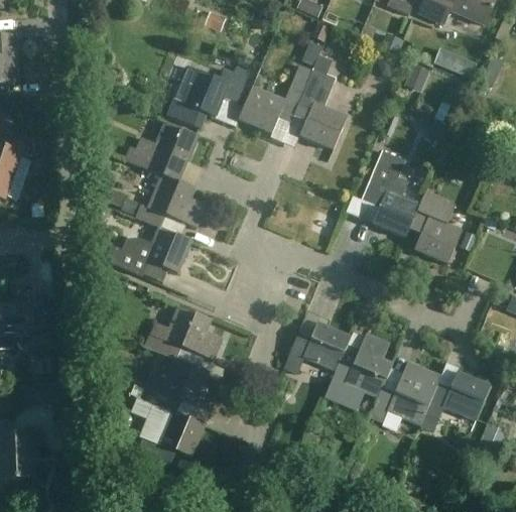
[(387,0),(386,4),(407,13),(412,0),(387,0)]
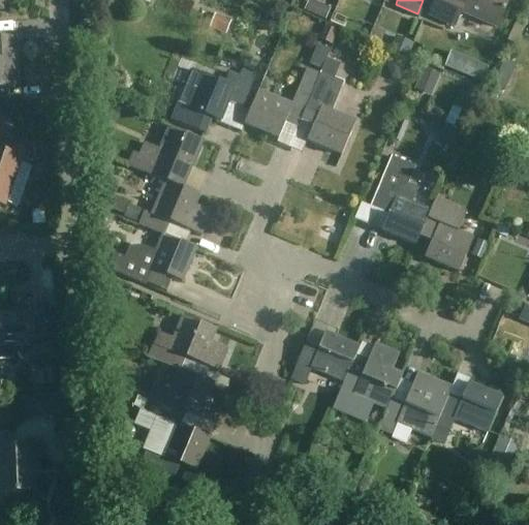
[(496,24),(505,0),(432,0),(428,11),(454,23),(460,8),(496,24)]
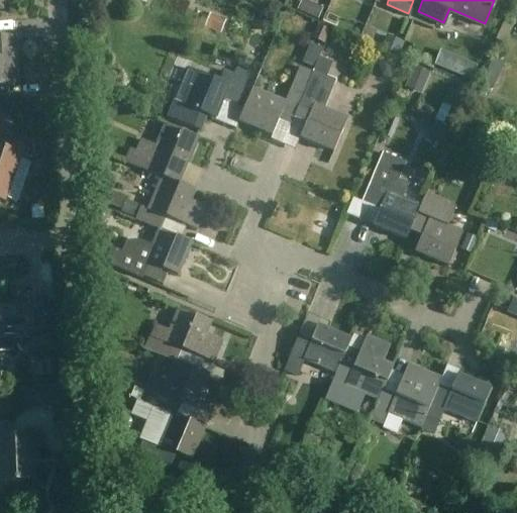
[(228,31),(229,18),(210,17),(209,30),(228,31)]
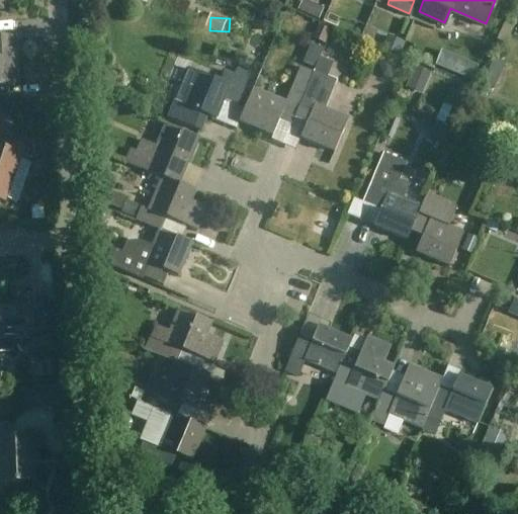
[(0,59),(16,59),(15,34),(0,34),(0,59)]
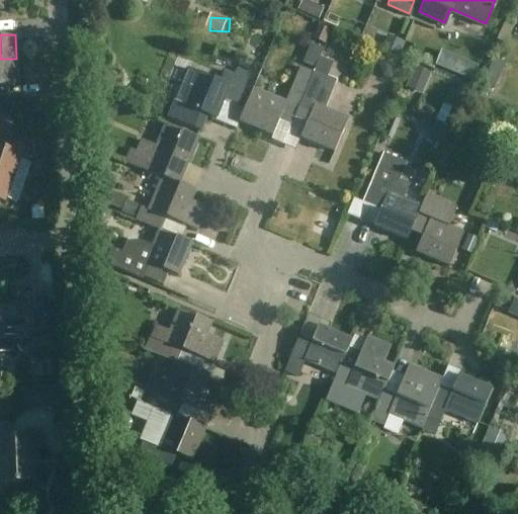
[(41,64),(51,52),(38,44),(29,55),(41,64)]
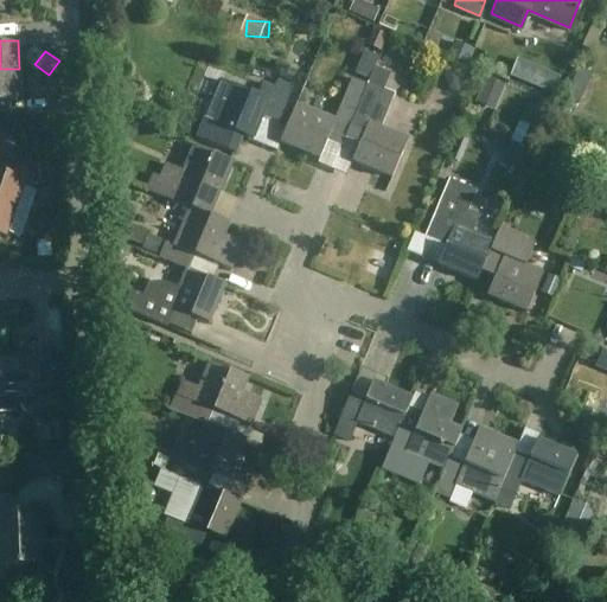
[(407,136),(379,125),(394,91),(382,87),(389,70),(374,63),(366,82),(345,136),(359,142),(351,160),(390,175),(407,136)]
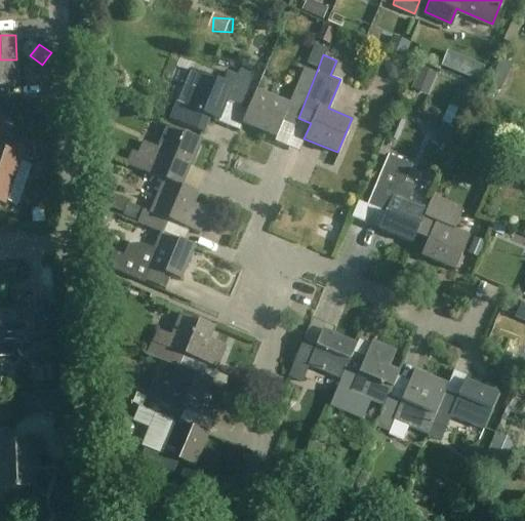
[(16,59),(0,59),(0,84),(17,83),(16,59)]
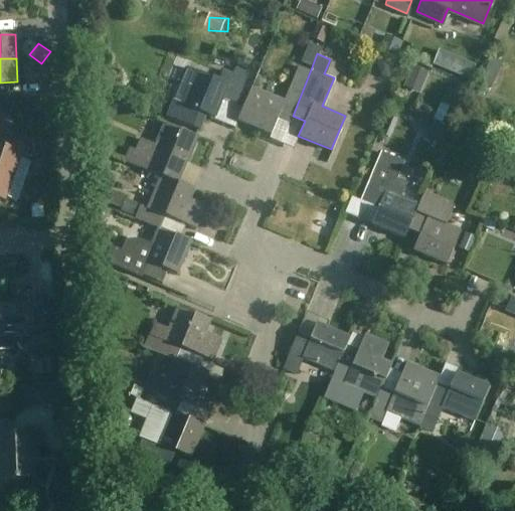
[(290,123),(293,116),(311,69),(298,63),(283,99),(250,84),(236,120),(270,133),(277,118),(290,123)]
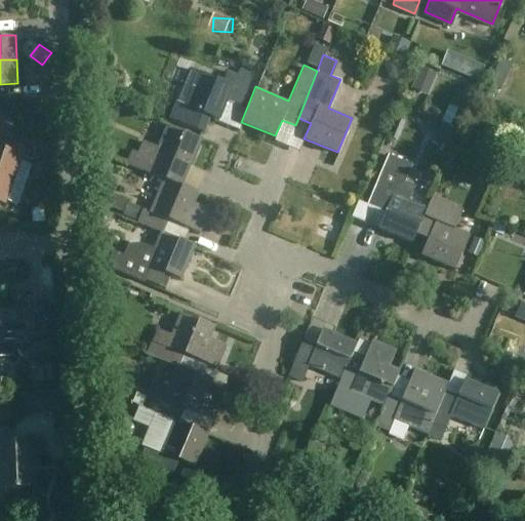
[(238,68),(236,72),(227,69),(223,80),(197,70),(184,104),(176,101),(170,117),(203,130),(209,115),(218,119),(226,101),(239,106),(252,73),(238,68)]
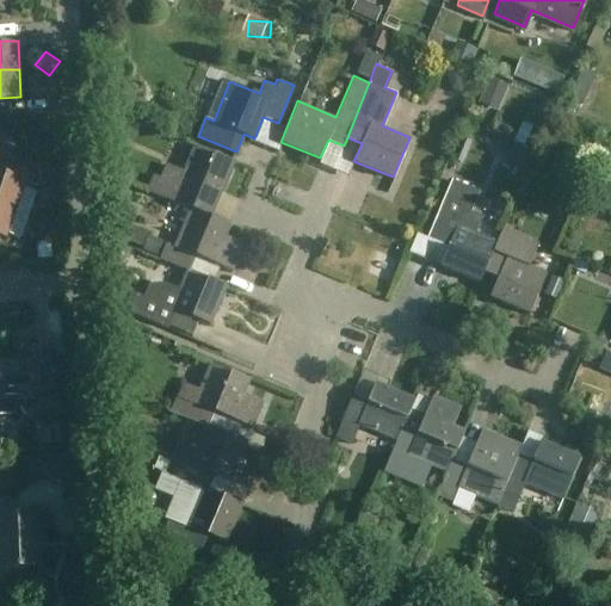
[(0,141),(2,136),(10,138),(16,121),(0,122),(0,141)]
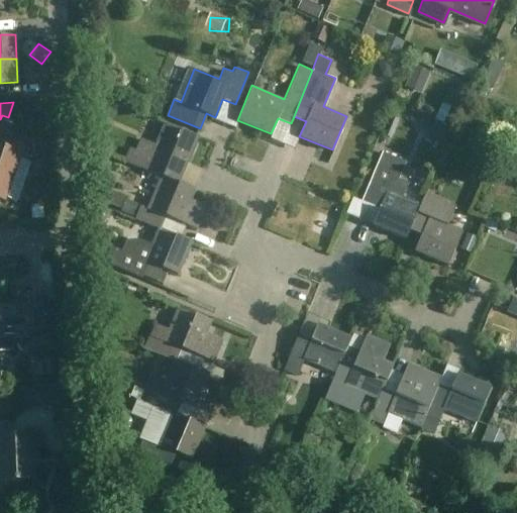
[(163,122),(156,141),(140,135),(135,147),(130,145),(124,160),(161,175),(161,174),(180,182),(180,181),(198,136),(163,122)]
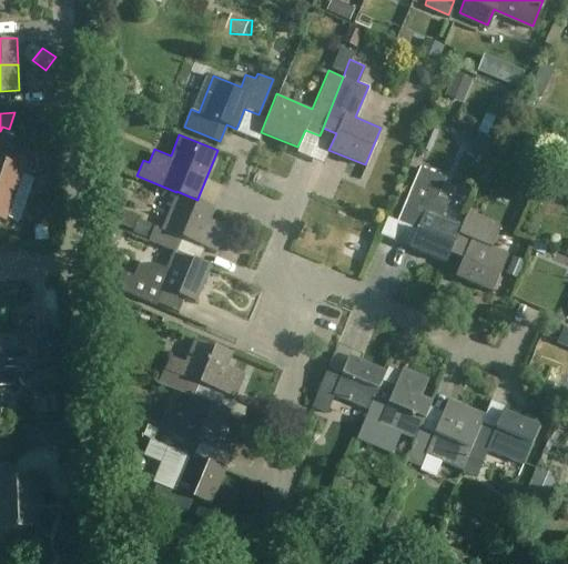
[(44,153),(34,153),(36,171),(46,170),(44,153)]
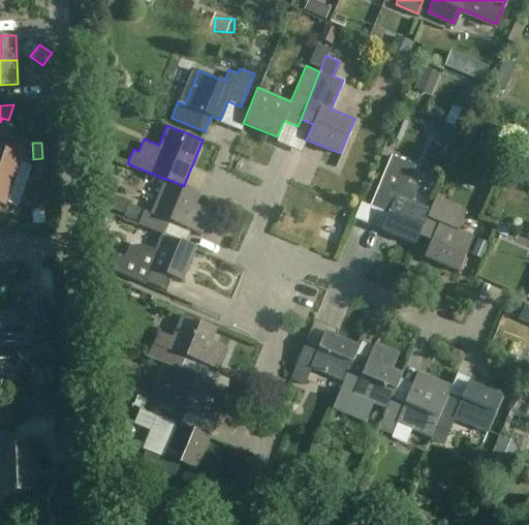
[(0,201),(4,203),(19,159),(25,161),(29,151),(7,144),(4,151),(0,149),(0,201)]
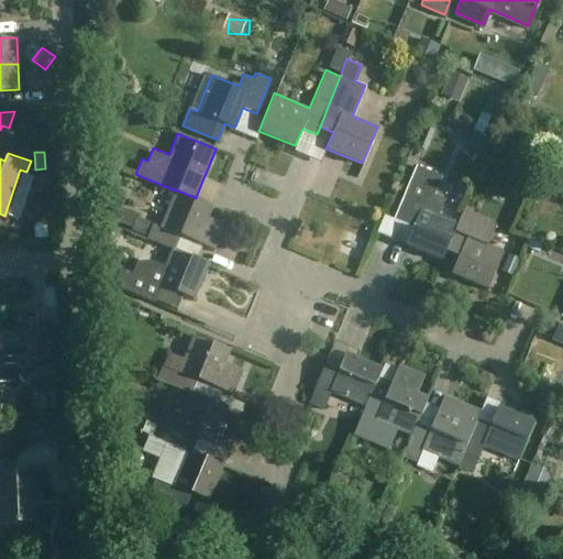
[(394,217),(414,225),(407,242),(442,256),(446,248),(457,220),(438,212),(444,197),(433,193),(442,174),(417,163),(405,192),(410,194),(408,199),(403,197),(394,217)]
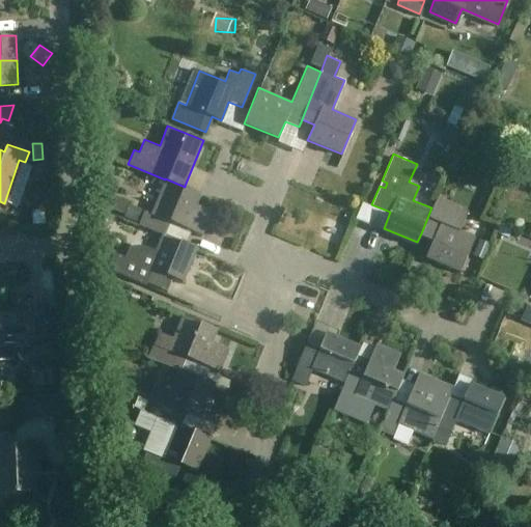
[(165,233),(165,232),(170,221),(202,234),(213,212),(197,204),(201,193),(185,186),(185,187),(165,178),(165,179),(151,212),(144,209),(138,223),(162,233),(163,232),(165,233)]
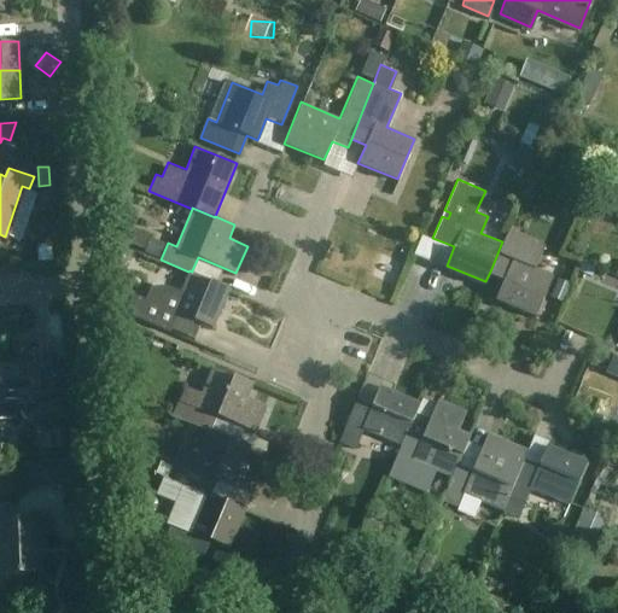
[(149,233),(118,221),(112,234),(143,247),(149,233)]
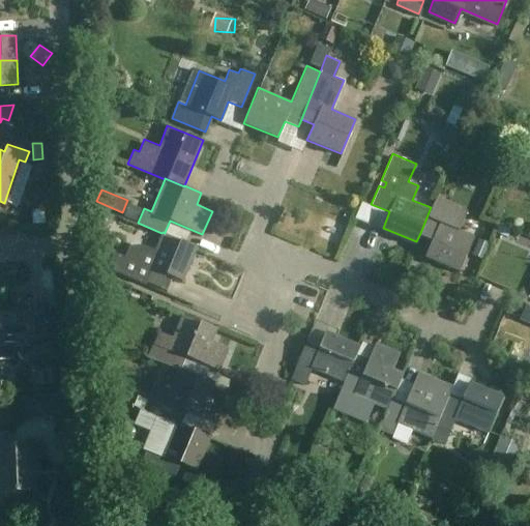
[(431,207),(420,233),(432,238),(424,256),(459,270),(473,235),(458,229),(466,209),(436,197),(431,207)]
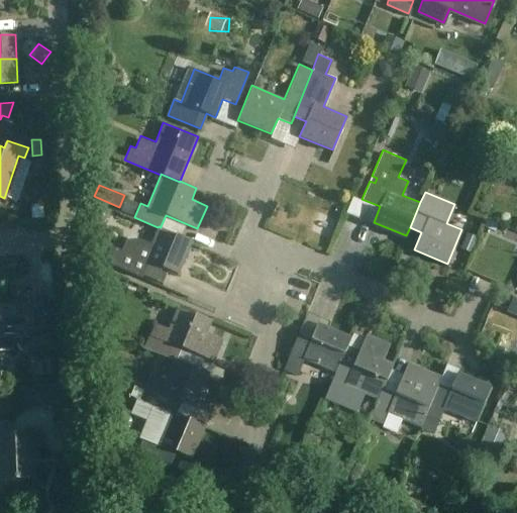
[(193,240),(161,226),(161,227),(159,226),(158,227),(150,244),(137,238),(128,239),(123,249),(111,244),(104,260),(141,276),(142,274),(164,283),(164,282),(169,270),(179,274),(193,240)]
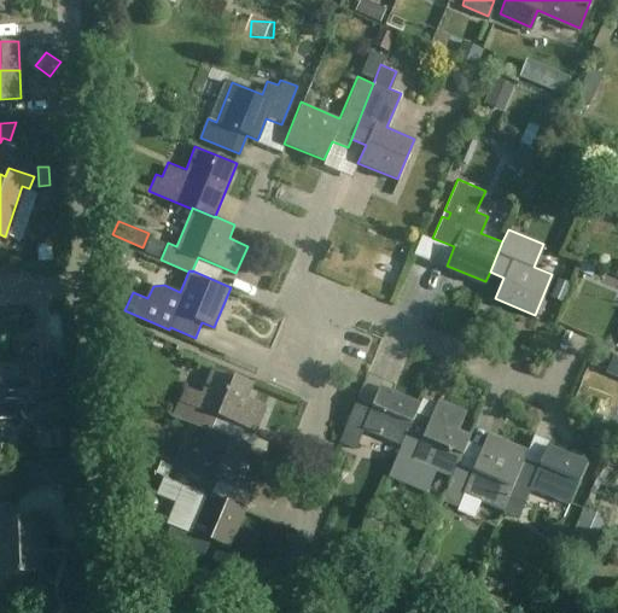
[(0,415),(15,415),(15,401),(34,401),(35,409),(54,409),(53,374),(36,374),(35,361),(0,362),(0,415)]
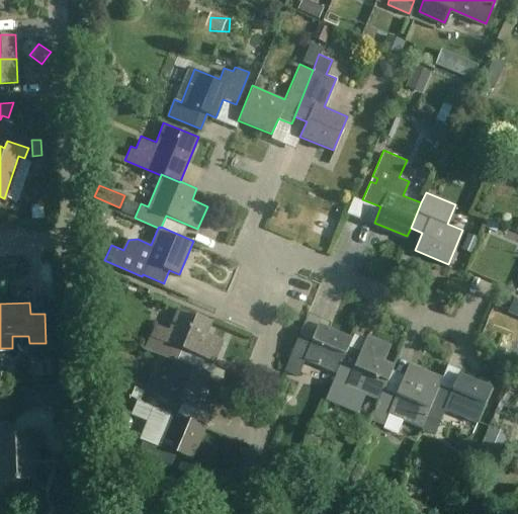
[(177,360),(177,359),(182,348),(214,361),(224,339),(207,333),(212,321),(177,306),(169,328),(155,322),(145,347),(174,359),(175,359),(177,360)]
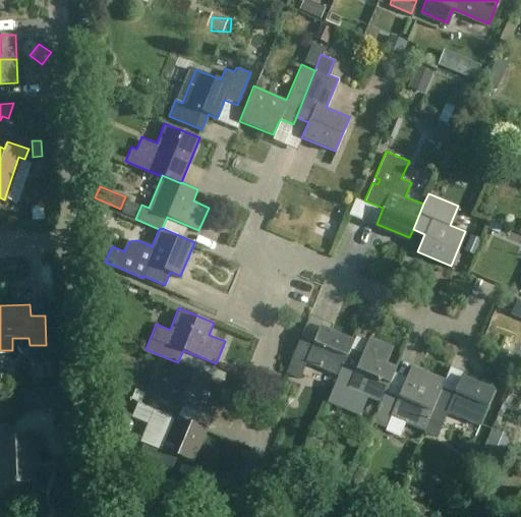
[(300,336),(286,370),(300,377),(306,360),(338,374),(339,375),(343,363),(344,363),(354,340),(320,325),(313,341),(300,336)]
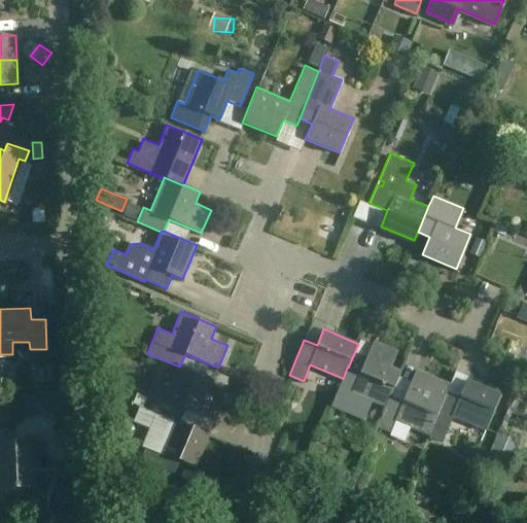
[(359,373),(348,368),(347,368),(343,379),(342,378),(330,406),(363,419),(372,401),(385,406),(385,407),(390,395),(400,371),(390,367),(397,350),(373,340),(366,356),(359,373)]
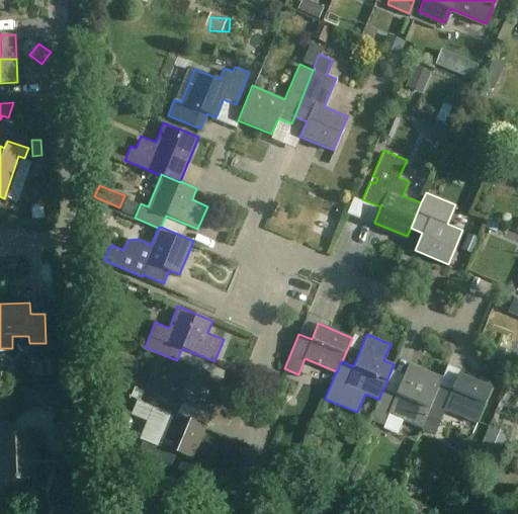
[(209,372),(177,359),(177,360),(175,359),(174,359),(167,377),(156,372),(150,387),(155,389),(149,403),(171,412),(171,411),(174,412),(179,400),(211,414),(222,390),(205,383),(209,372)]
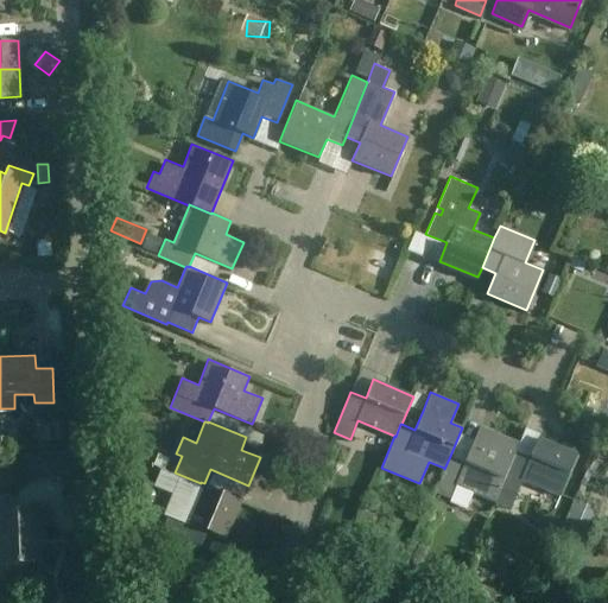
[(456,484),(494,500),(514,450),(515,450),(519,442),(480,425),(464,462),(450,456),(444,469),(444,468),(435,490),(450,497),(456,484)]
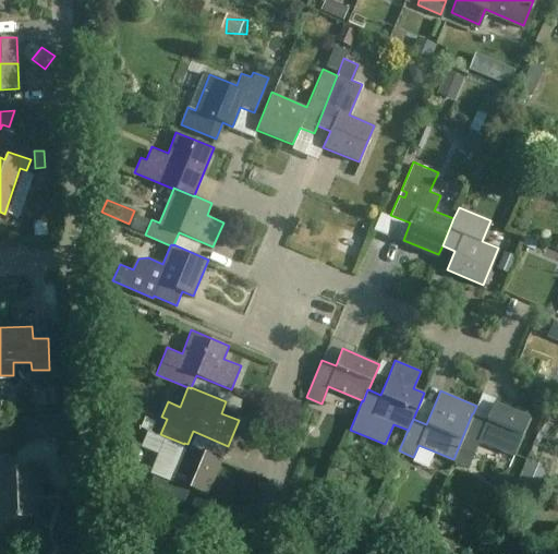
[(472,413),(453,459),(473,468),(478,456),(473,454),(480,440),(514,455),(530,417),(493,401),(486,419),(473,413),(472,413)]
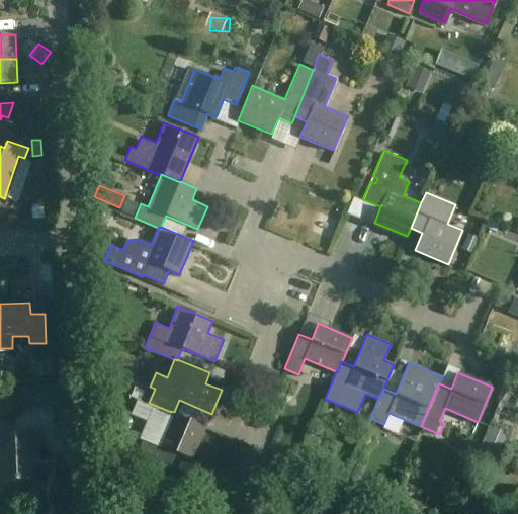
[(206,425),(174,412),(171,411),(171,412),(162,434),(153,430),(149,439),(144,437),(138,451),(171,464),(176,452),(192,459),(206,425)]
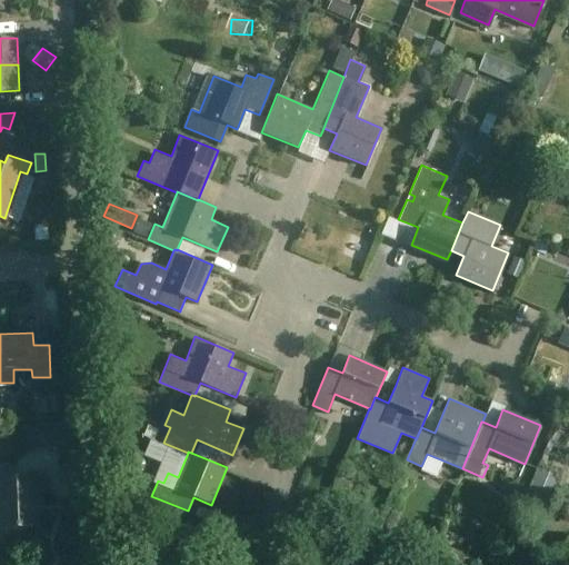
[(0,527),(36,526),(33,478),(8,479),(8,463),(0,462),(0,527)]
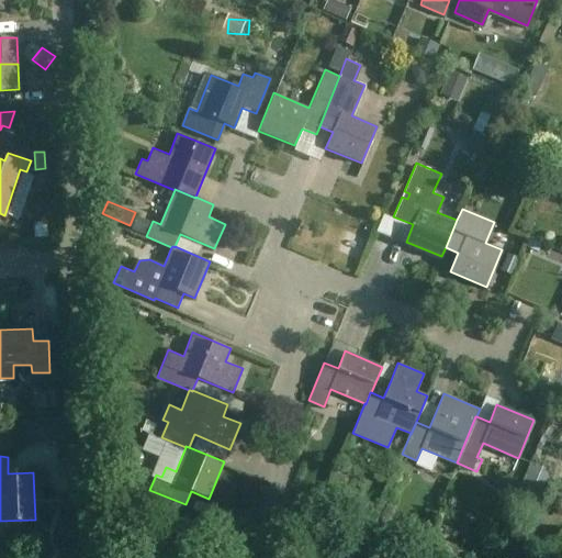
[(148,520),(144,531),(154,534),(158,523),(148,520)]
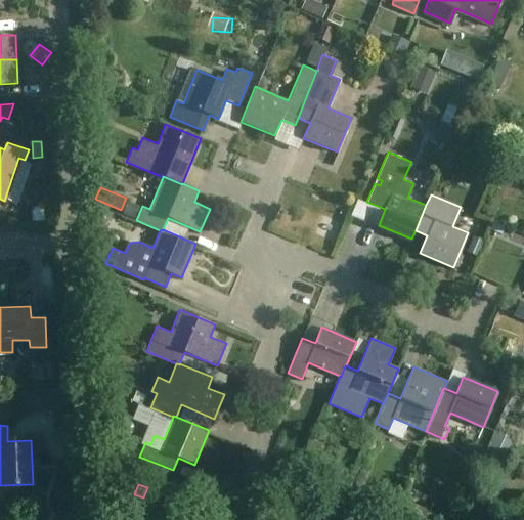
[(18,519),(38,511),(31,495),(11,504),(18,519)]
